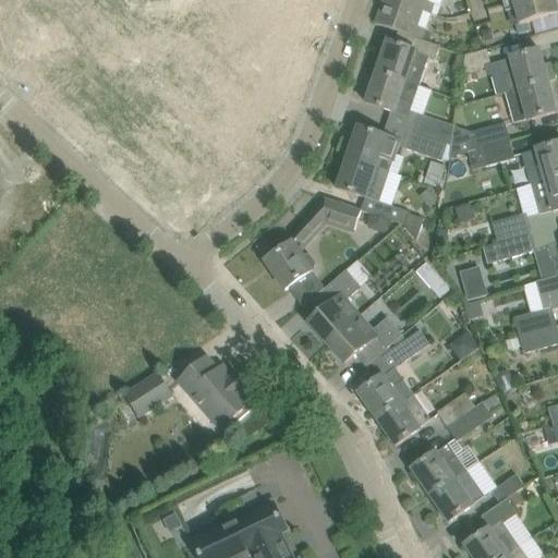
[(417,28),(423,12),(388,0),(384,0),(376,25),(420,39),(423,40),(425,31),(417,28)]
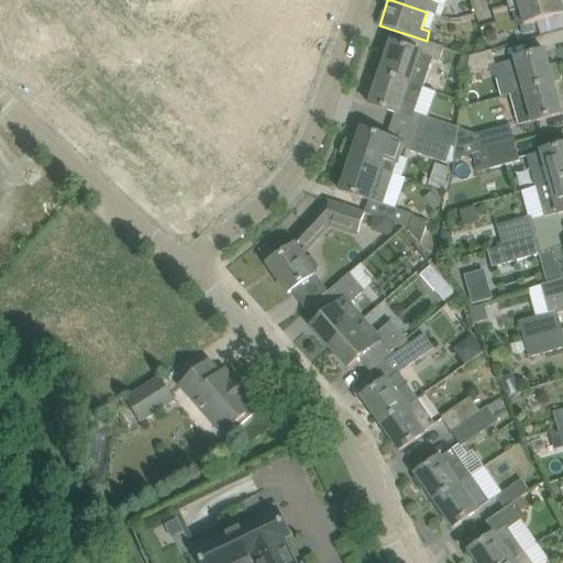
[(430,2),(430,0),(392,0),(427,12),(434,15),(438,6),(430,2)]
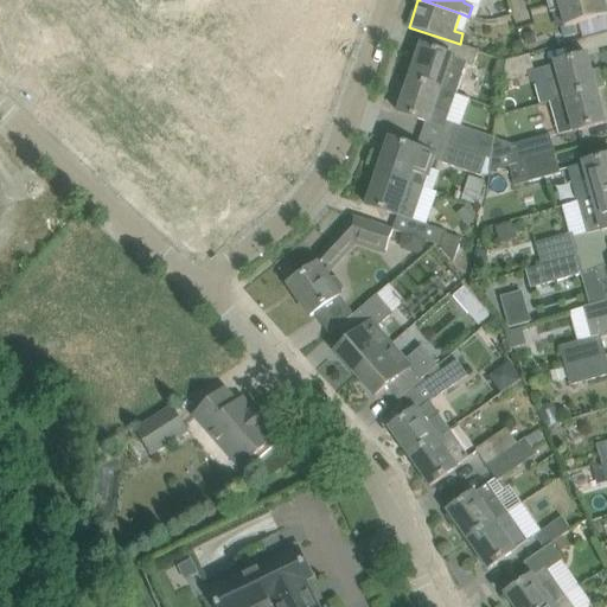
[(558,0),(566,26),(561,29),(563,37),(576,34),(574,26),(606,17),(606,11),(604,0),(558,0)]
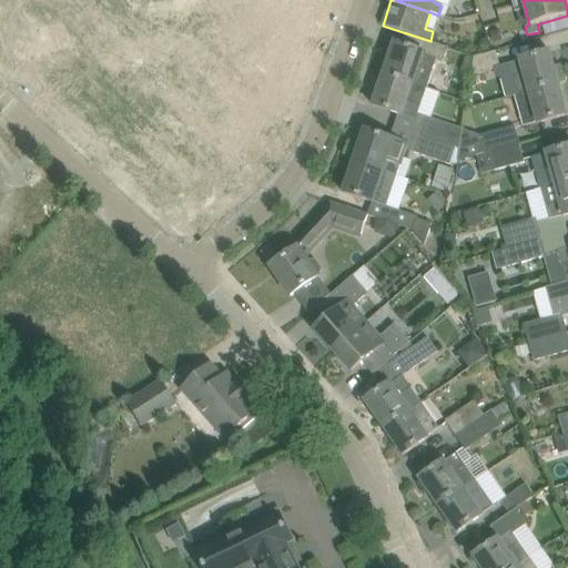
[(394,43),(384,74),(427,90),(433,73),(437,60),(437,59),(443,61),(447,47),(430,41),(427,40),(423,53),(402,46),(401,46),(394,43)]
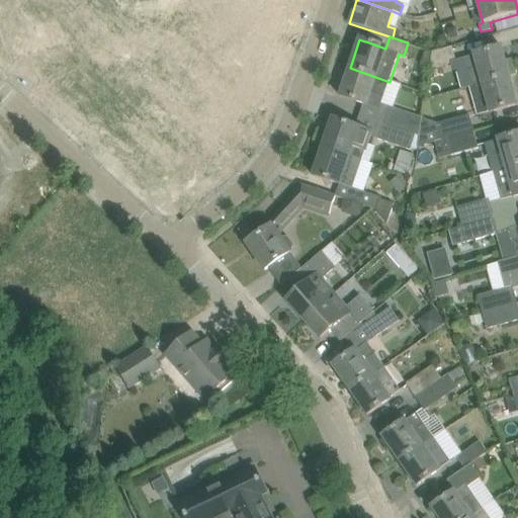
[(451,47),(432,52),(430,69),(451,64),(456,63),(455,61),(451,47)]
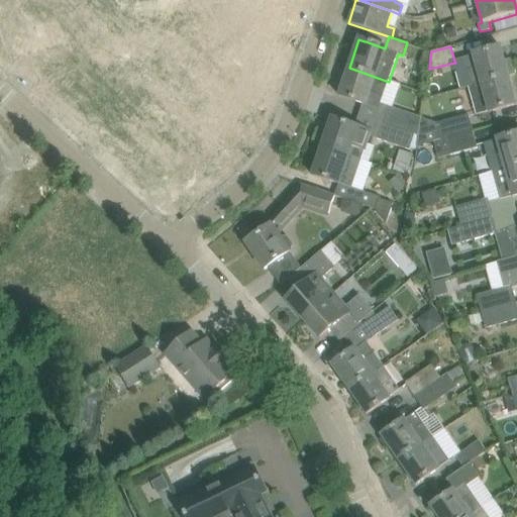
[(474,56),(461,60),(464,71),(475,68),(480,85),(509,77),(515,75),(511,59),(505,61),(501,47),(482,53),(474,55),(474,56)]
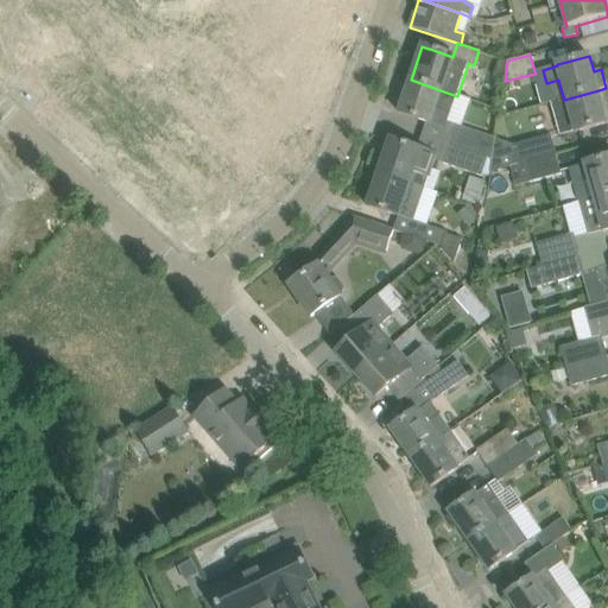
[(505,81),(507,61),(500,58),(493,77),(502,81),(505,81)]
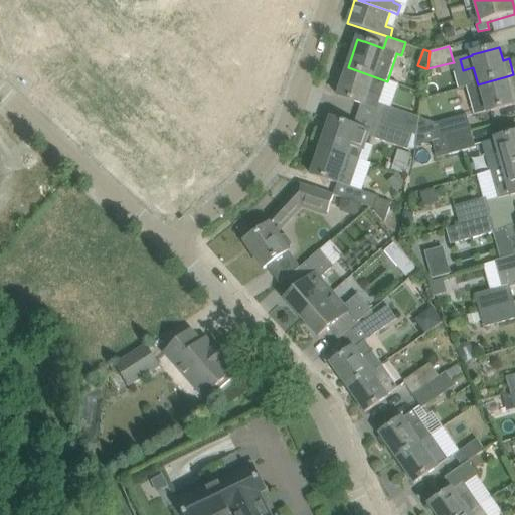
[(377,109),(379,105),(387,81),(348,67),(338,96),(357,103),(365,105),(377,109)]
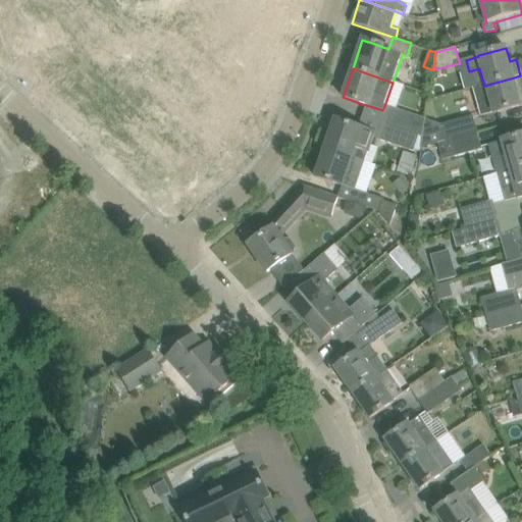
[(484,86),(474,89),(478,104),(481,116),(494,113),(494,114),(503,111),(521,106),(521,105),(514,77),(484,86)]
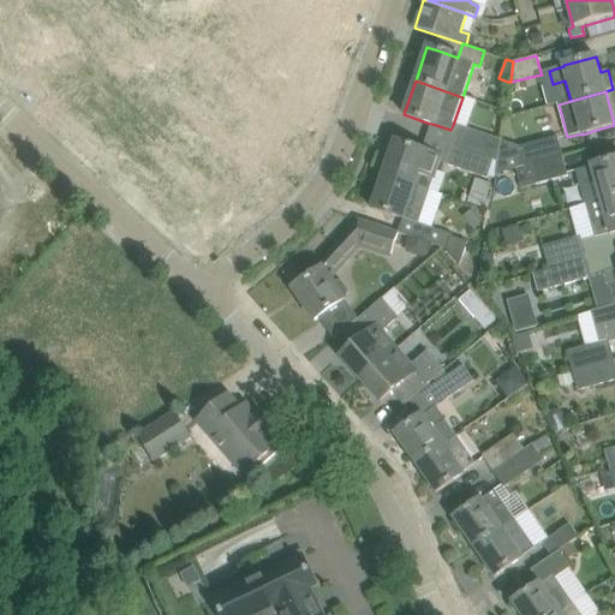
[(500,142),(501,139),(465,129),(460,127),(454,148),(496,162),(500,142)]
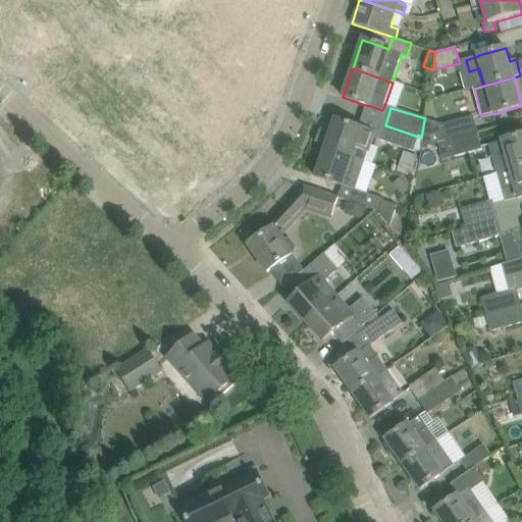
[(449,122),(439,124),(441,129),(434,132),(437,145),(452,142),(477,134),(472,115),(449,122)]
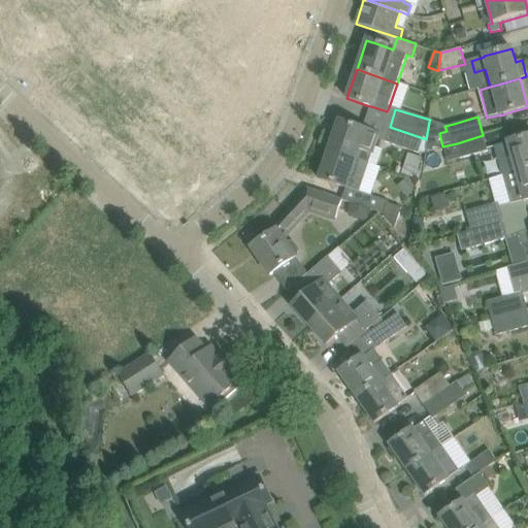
[(369,164),(374,149),(378,136),(366,132),(366,131),(358,128),(338,122),(329,151),(369,164)]
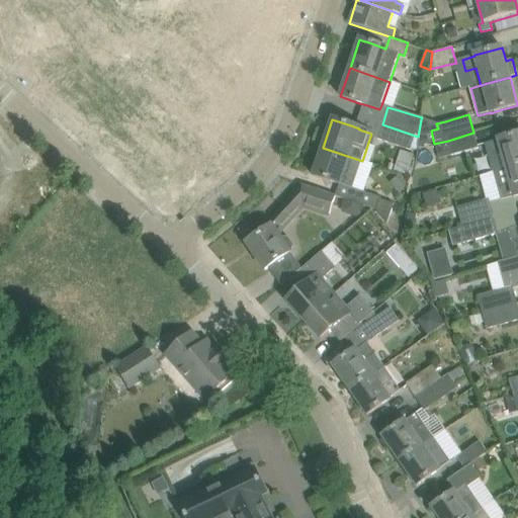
[(416,151),(418,137),(382,124),(378,136),(377,140),(400,147),(410,151),(411,149),(416,151)]
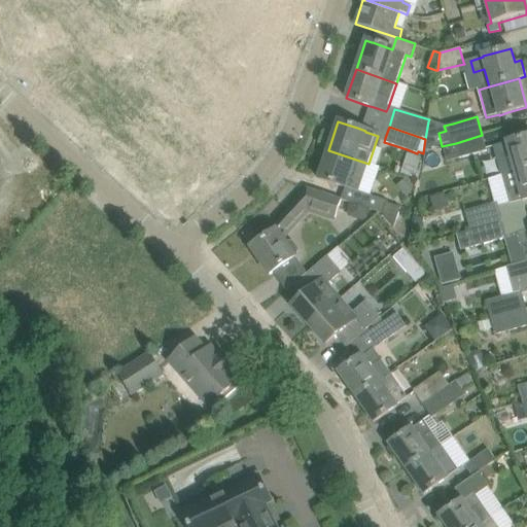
[(442,146),(446,162),(486,150),(482,135),(442,146)]
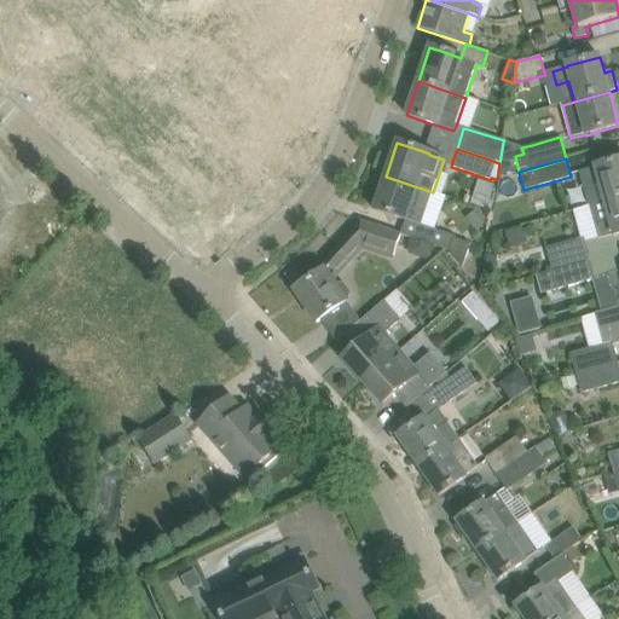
[(605,202),(618,197),(618,160),(605,165),(595,167),(595,168),(580,173),(584,187),(590,206),(605,202)]
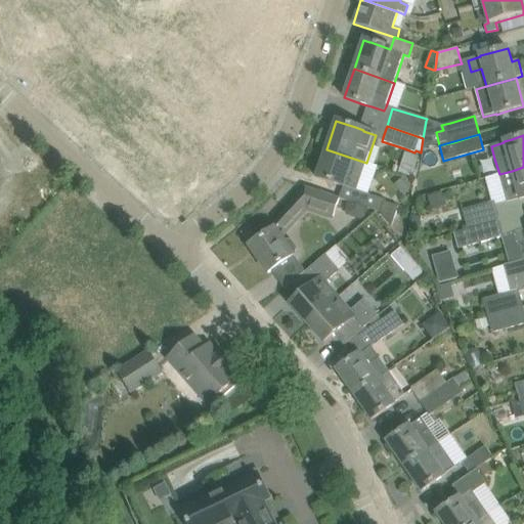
[(415,153),(404,148),(397,169),(411,174),(419,154),(415,153)]
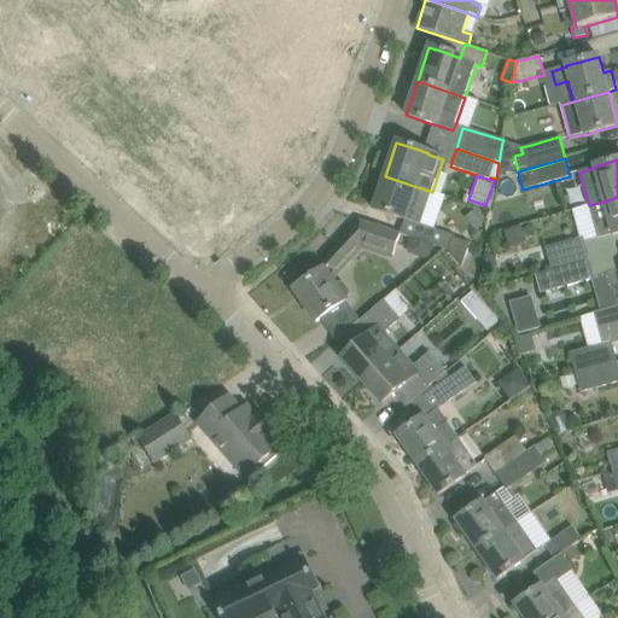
[(435,245),(449,251),(461,267),(470,244),(453,239),(454,235),(432,229),(420,225),(432,192),(385,176),(373,210),(403,221),(400,233),(410,237),(435,245)]
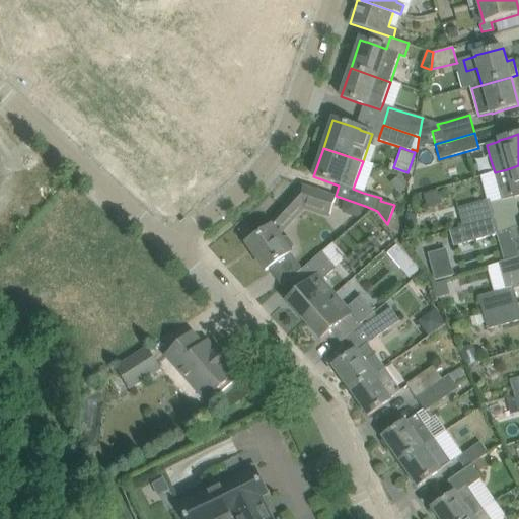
[(515,199),(518,197),(518,165),(507,169),(495,172),(502,201),(515,198),(515,199)]
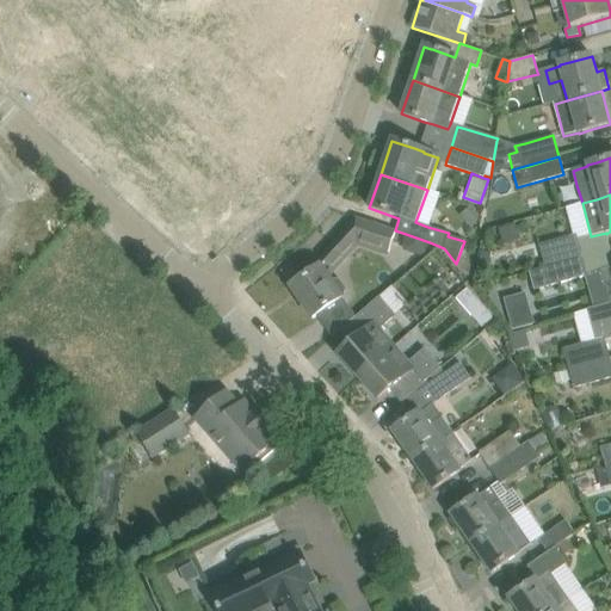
[(473,205),(461,215),(470,228),(482,218),(473,205)]
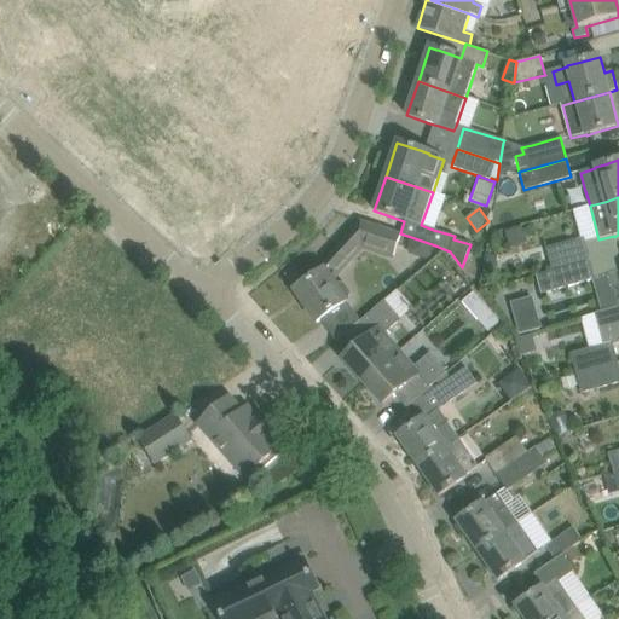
[(317,323),(336,310),(347,302),(351,293),(343,283),(335,285),(333,282),(363,250),(391,260),(399,236),(362,223),(322,267),(324,271),(295,291),(317,323)]
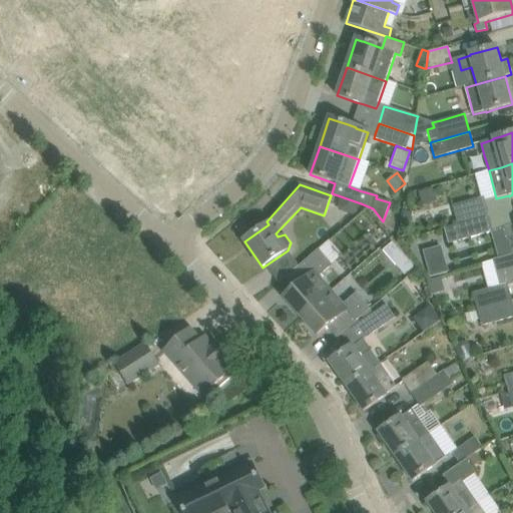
[(358,211),(361,203),(341,196),(338,205),(340,209),(354,213),(358,211)]
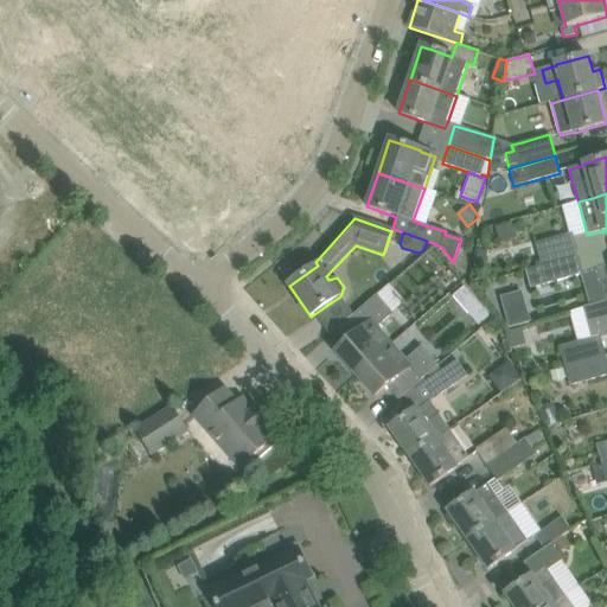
[(525,270),(525,272),(579,256),(574,237),(572,234),(535,244),(542,266),(525,270)]
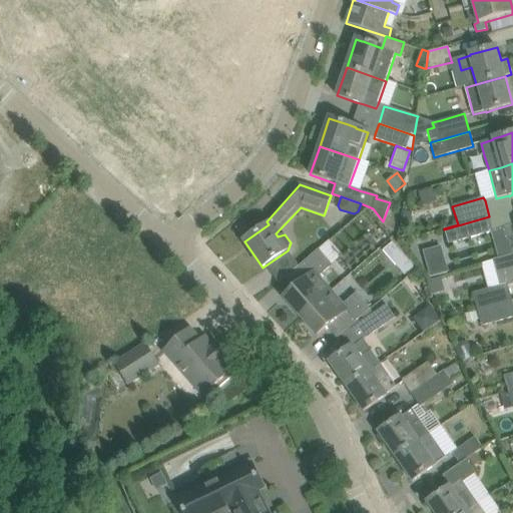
[(444,229),(448,243),(493,230),(489,216),(444,229)]
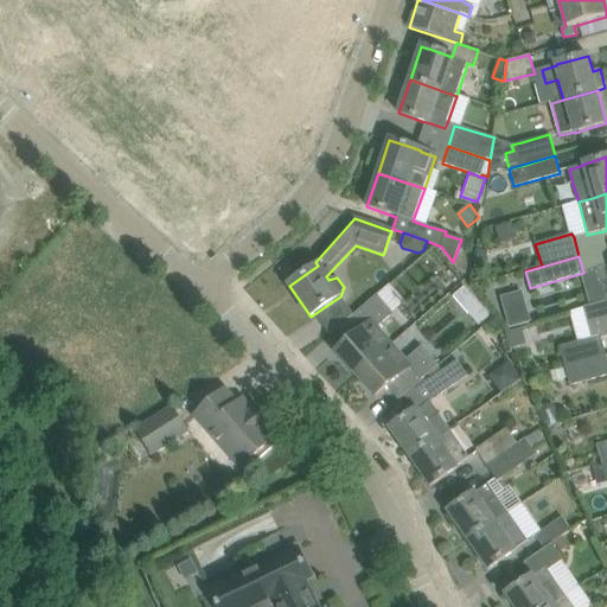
[(606,302),(606,266),(596,269),(601,283),(606,302)]
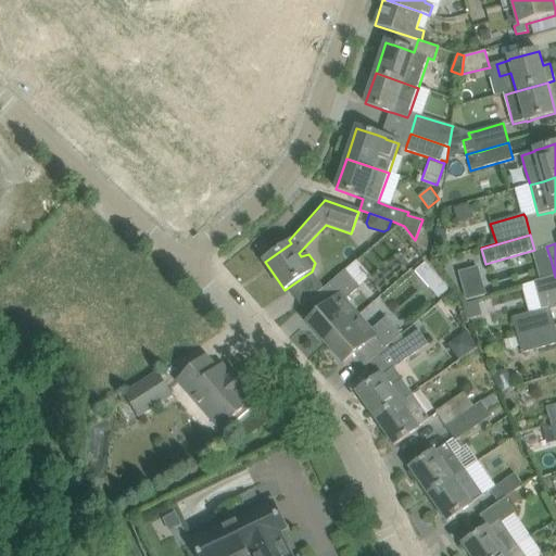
[(419,270),(438,297),(449,289),(429,263),(419,270)]
